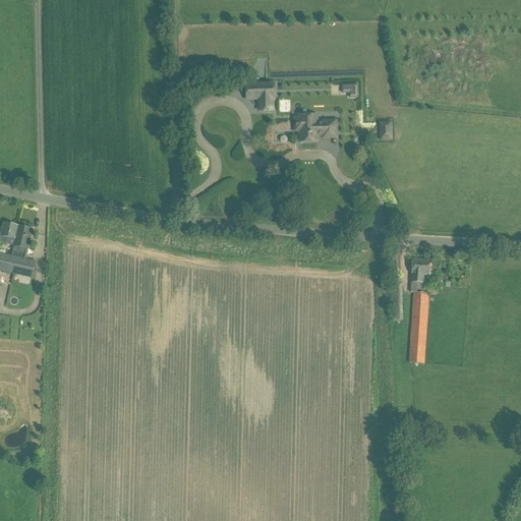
[(275,85),(259,85),(259,100),(263,100),(263,112),(274,111),(274,99),(275,99),(275,85)]
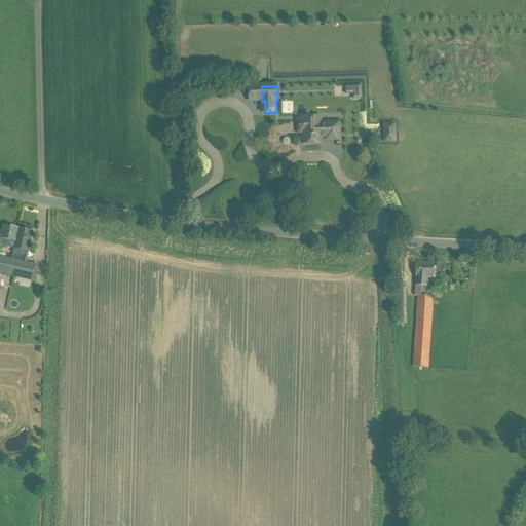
[(353,86),(352,98),(368,99),(369,87),(353,86)]
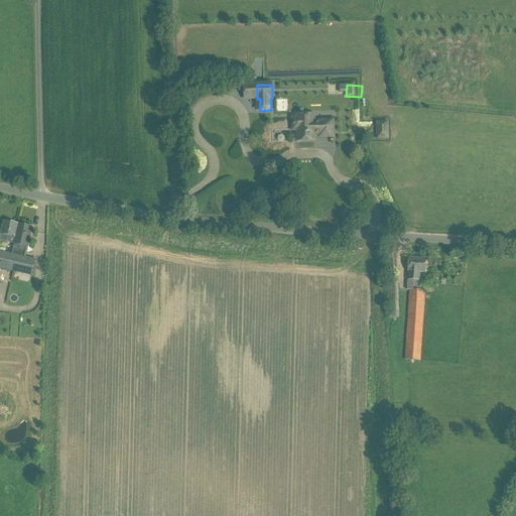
[(297,118),(293,118),(294,130),(298,130),(298,141),(314,140),(314,134),(316,132),(321,132),(321,136),(334,136),(334,121),(321,121),(321,122),(314,123),(313,116),(297,116),(297,118)]
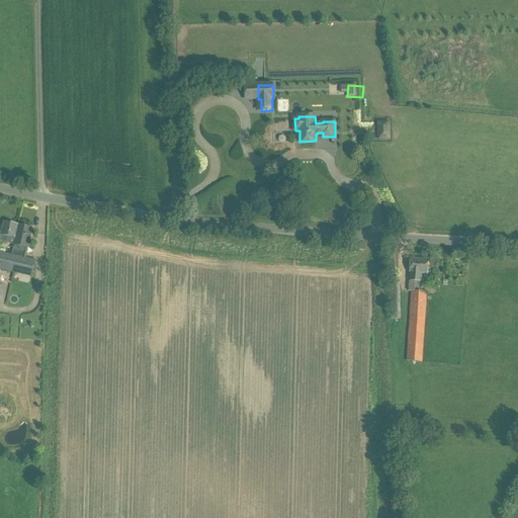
[(389,122),(377,122),(377,142),(390,142),(389,122)]
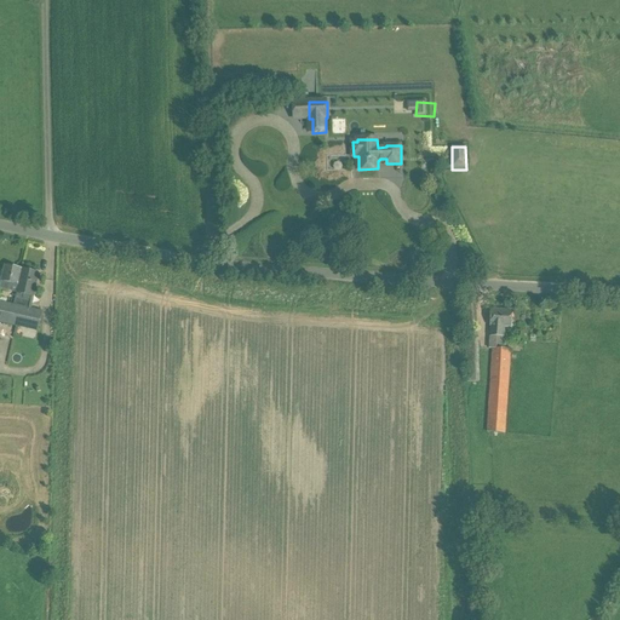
[(0,302),(0,314),(11,317),(7,331),(24,334),(28,321),(40,323),(42,311),(29,309),(33,297),(34,297),(39,274),(5,265),(0,287),(0,288),(17,293),(15,305),(0,302)]
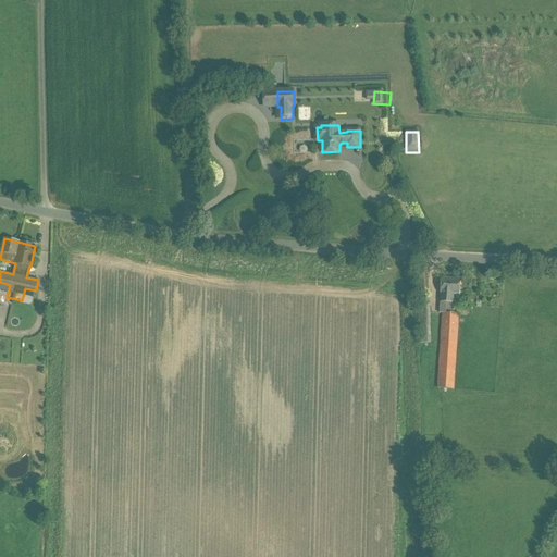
[(442,313),(437,388),(454,390),(459,316),(453,314),(454,295),(459,295),(460,280),(442,279),(440,313),(442,313)]
